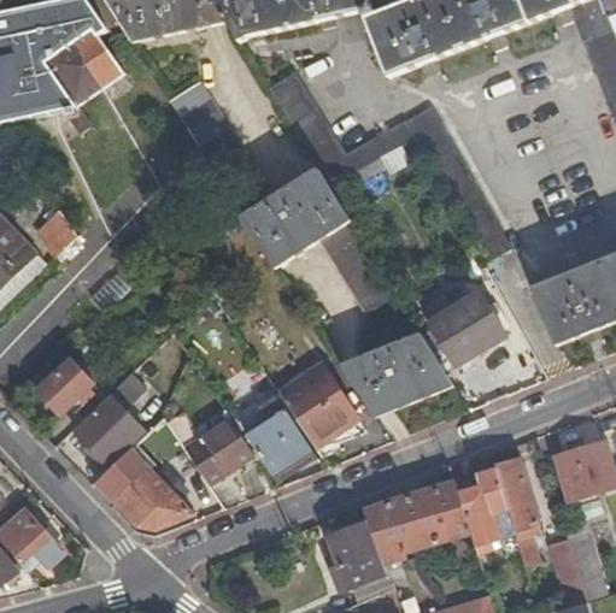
[(12,12),(0,15),(0,123),(1,124),(68,110),(70,117),(78,116),(77,105),(124,74),(99,37),(109,31),(86,0),(69,0),(48,5),(12,12)]
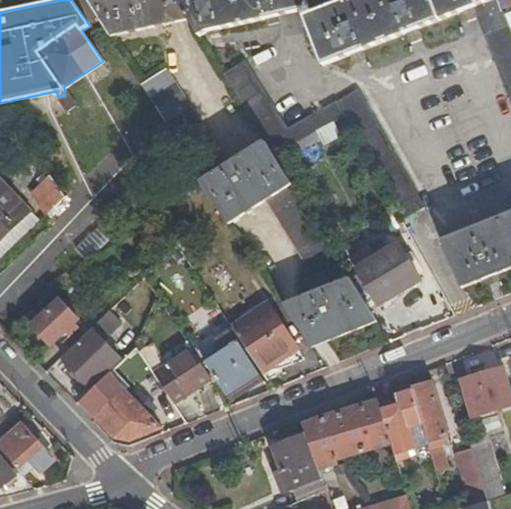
[(104,25),(88,0),(71,0),(90,26),(95,33),(104,25)]
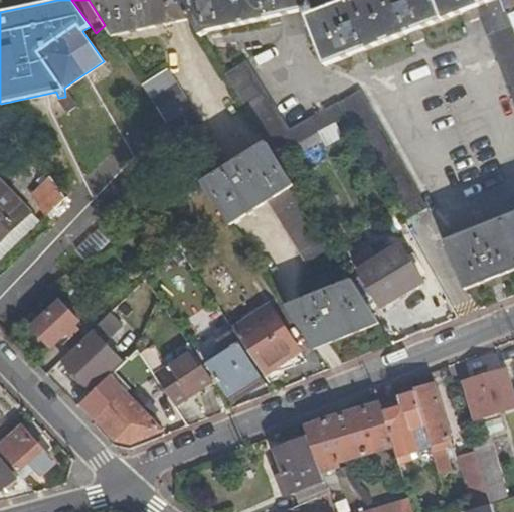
[(112,36),(189,19),(177,0),(89,0),(105,25),(112,36)]
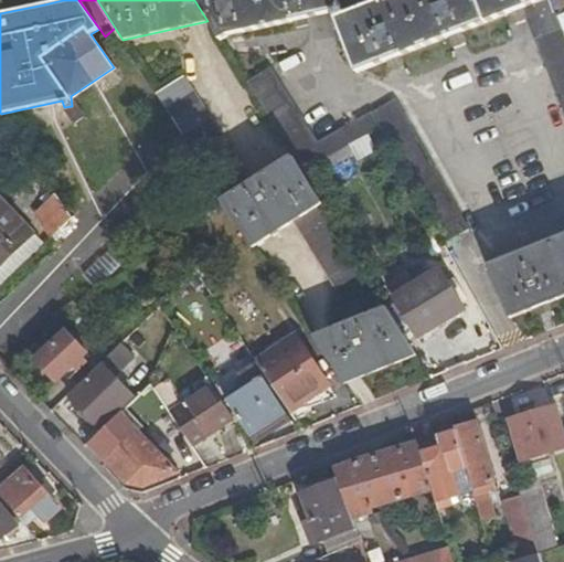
[(563,113),(563,38),(549,0),(376,0),(343,13),(338,0),(194,0),(208,21),(220,40),(226,34),(332,12),(355,70),(522,6),(563,113)]
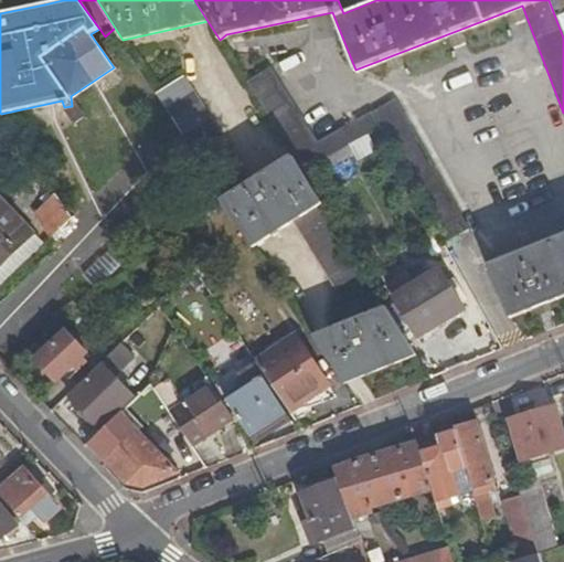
[(380,127),(443,242),(467,228),(394,96),(316,141),(268,64),(244,80),(291,156),(300,170),(380,127)]
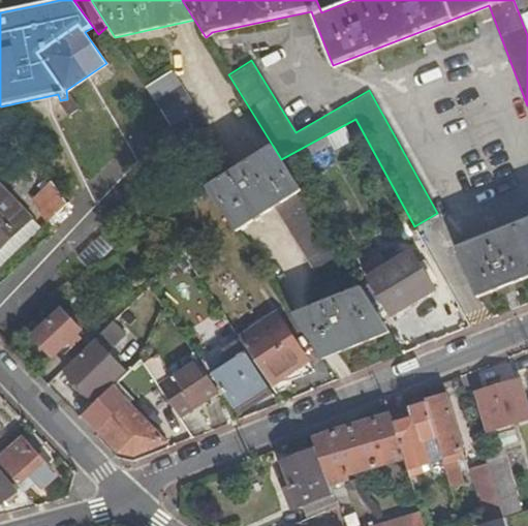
[(206,189),(235,231),(275,207),(314,270),(340,253),(281,159),(273,146),(235,171),(171,69),(145,86),(208,187),(206,189)]
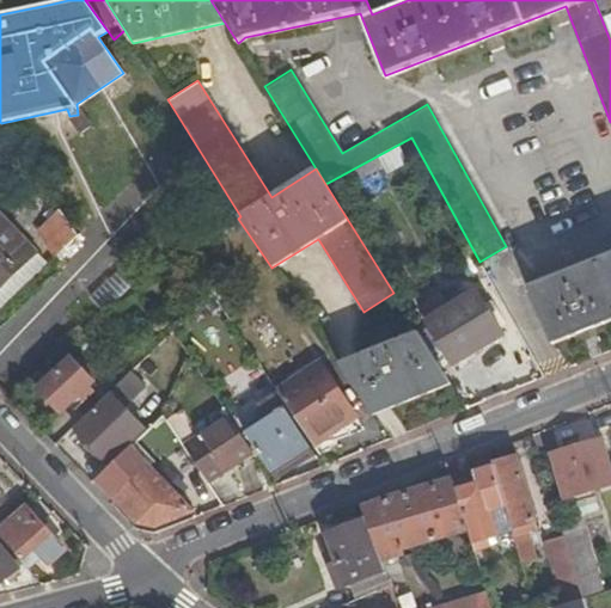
[(55,253),(79,232),(59,208),(38,228),(55,253)]
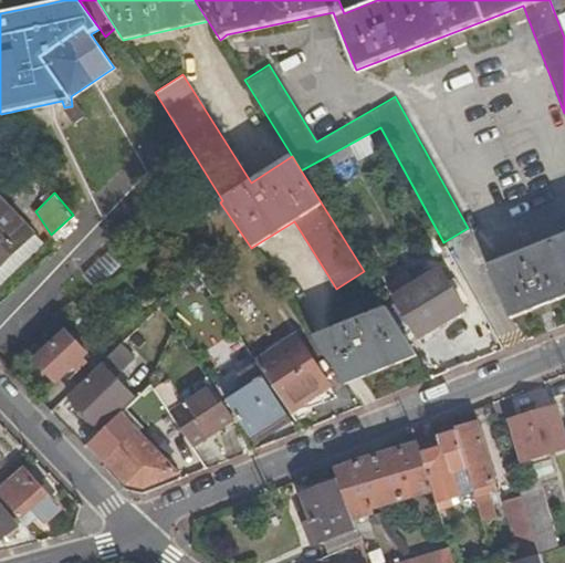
[(0,263),(32,233),(0,199),(0,263)]
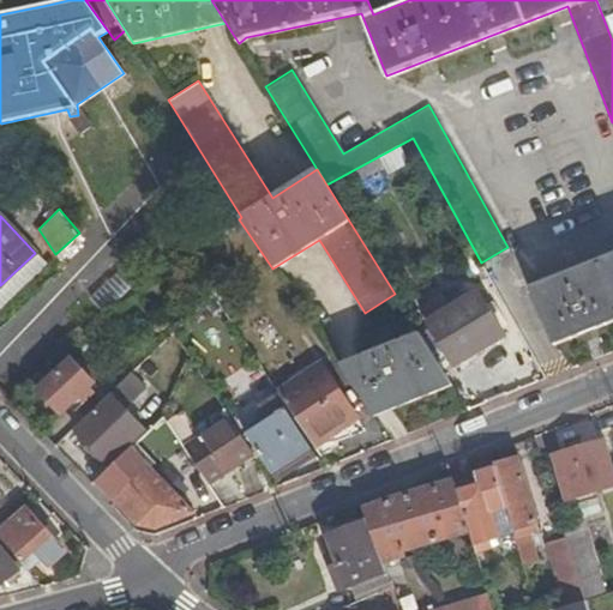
[(553,343),(612,319),(612,252),(530,285),(553,343)]
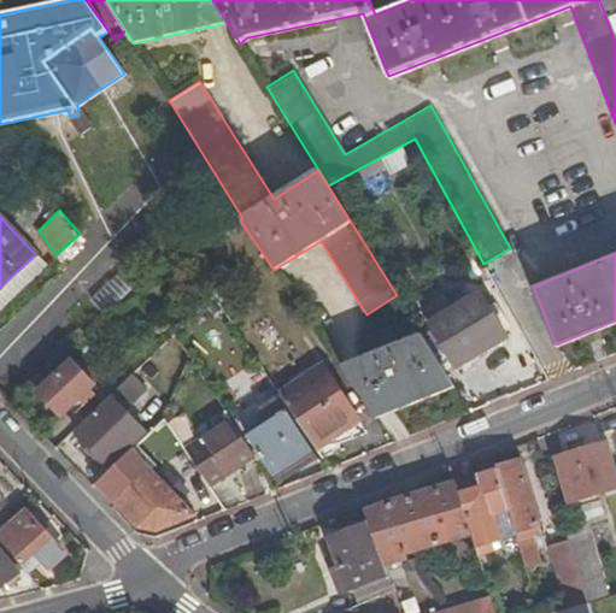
[(0,307),(45,265),(35,254),(0,287),(0,307)]
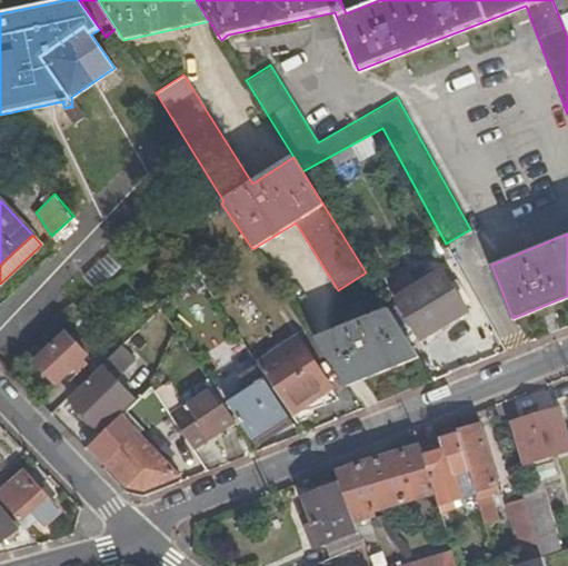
[(467,313),(444,272),(397,298),(421,340),(467,313)]
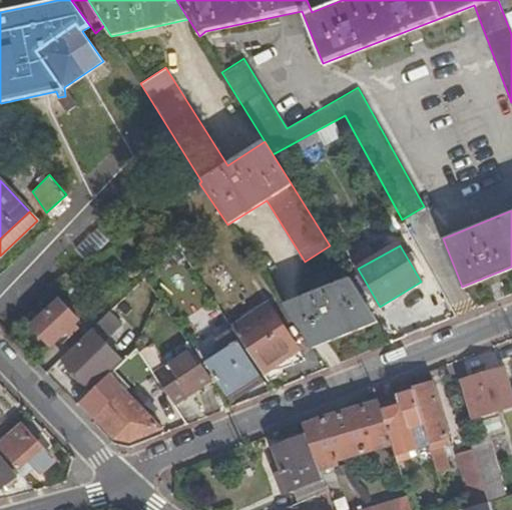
[(283,304),(313,347),(377,322),(350,278),(283,304)]
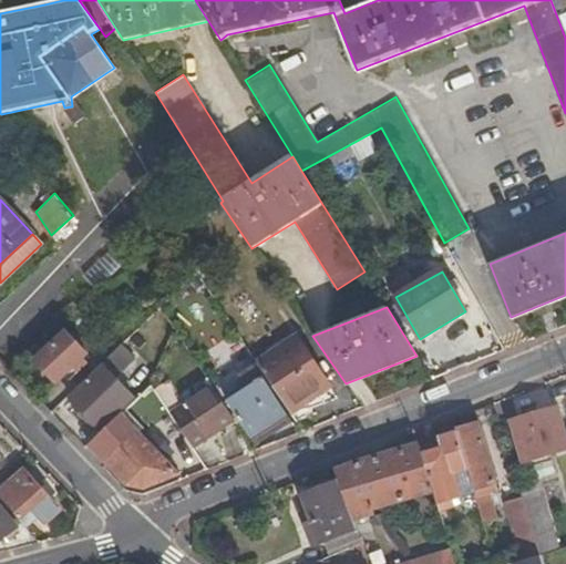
[(86,352),(65,331),(35,360),(55,381),(78,361),(82,366),(86,360),(83,356),(86,352)]
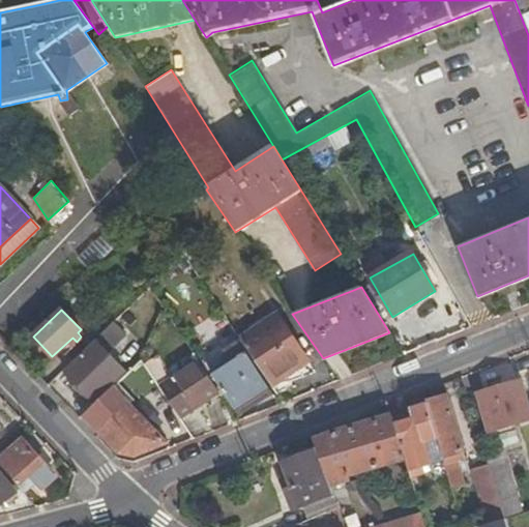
[(247,352),(269,385),(307,360),(276,315),(238,338),(247,352)]
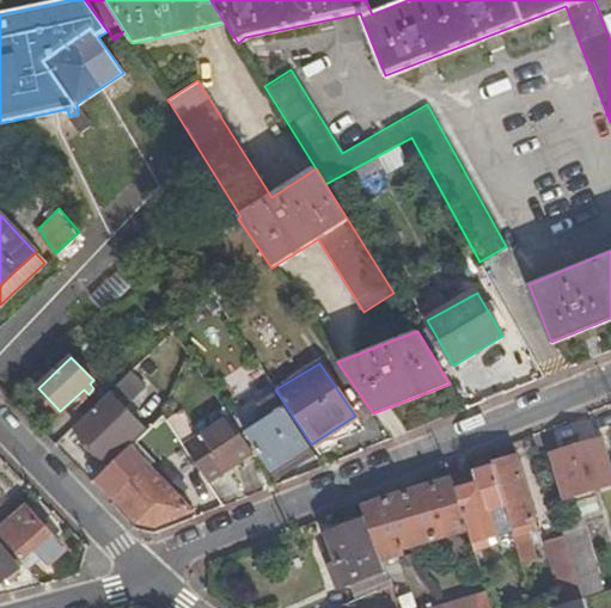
[(130,369),(108,391),(110,393),(75,427),(108,460),(142,428),(120,404),(142,382),(130,369)]
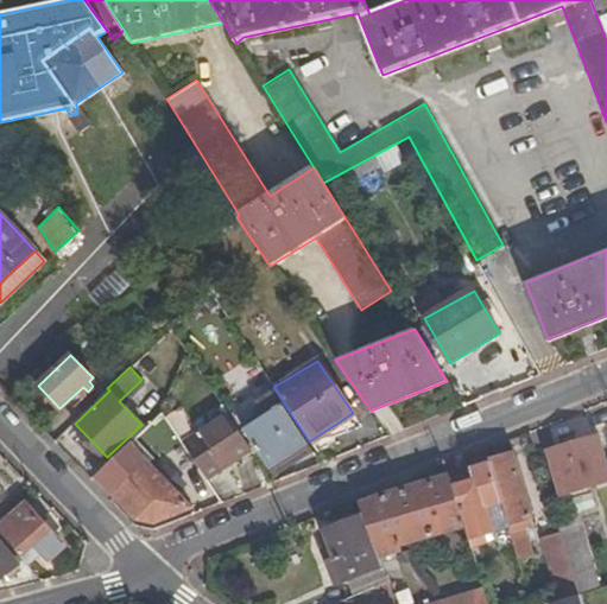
[(227,411),(240,432),(244,430),(269,469),(308,443),(282,405),(284,404),(273,387),(272,389),(269,386),(255,395),(253,393),(227,411)]
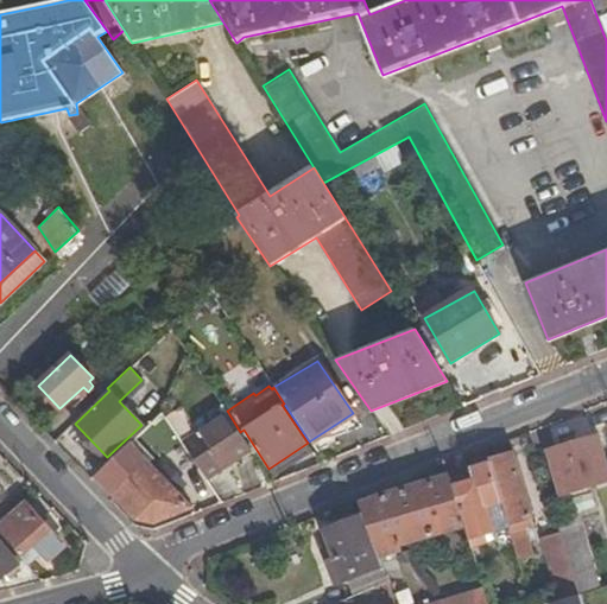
[(163,411),(95,474),(137,517),(153,522),(191,507),(158,472),(189,451),(183,440),(163,411)]
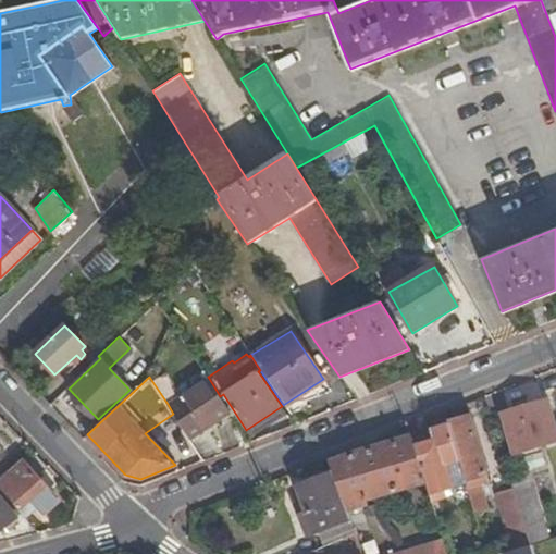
[(173,414),(188,439),(230,411),(220,396),(208,377),(168,404),(173,414)]
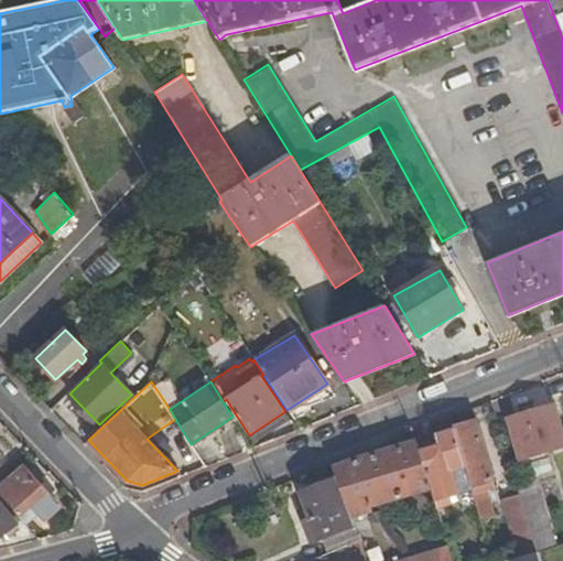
[(508,397),(517,416),(550,400),(541,381),(508,397)]
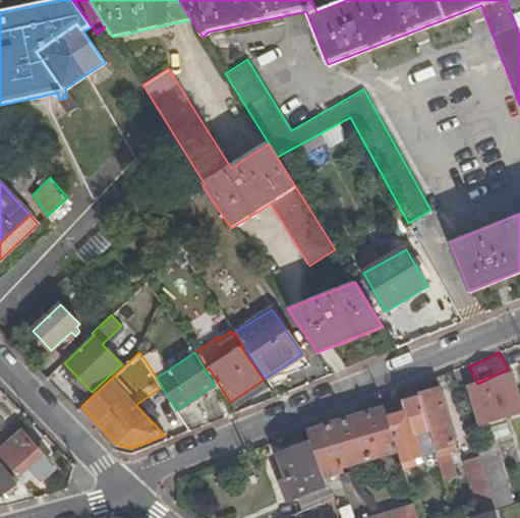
[(519,411),(519,404),(511,375),(468,389),(479,424),(519,411)]
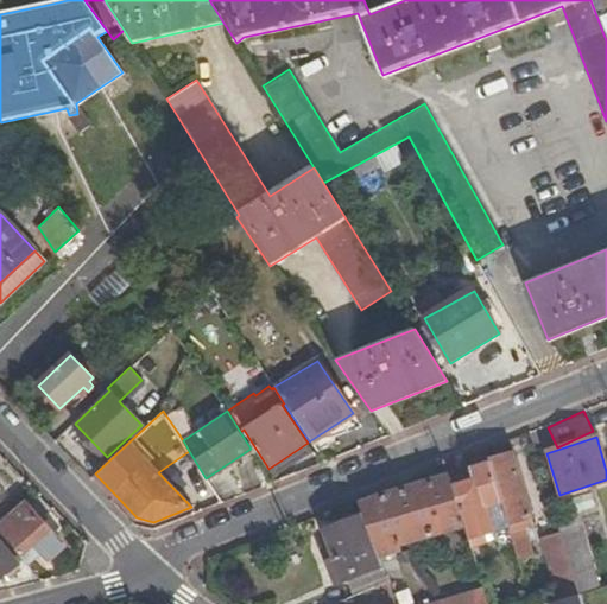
[(511,455),(487,461),(488,463),(507,523),(529,516),(511,455)]
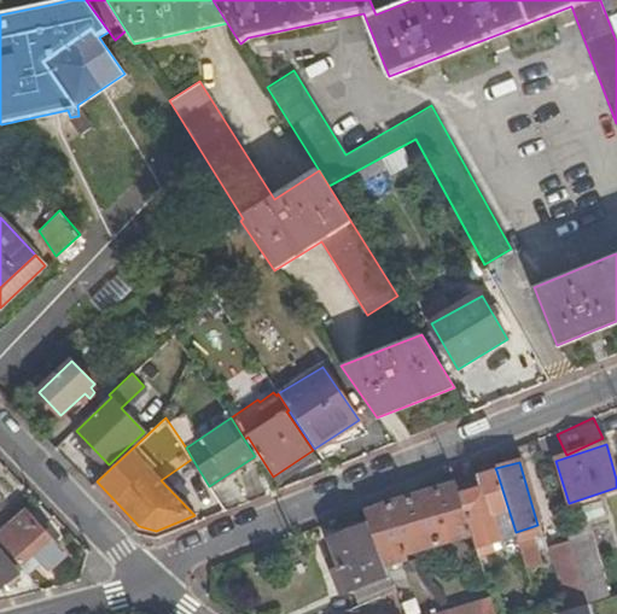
[(516,532),(496,471),(479,477),(483,489),(460,496),(471,532),(478,555),(487,553),(485,547),(499,542),(504,555),(510,554),(513,569),(525,566),(516,532)]
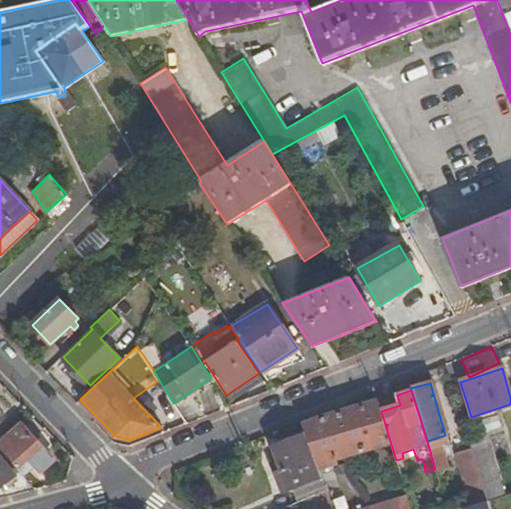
[(381,411),(378,402),(302,425),(306,436),(315,458),(319,469),(336,464),(334,458),(390,441),(381,411)]
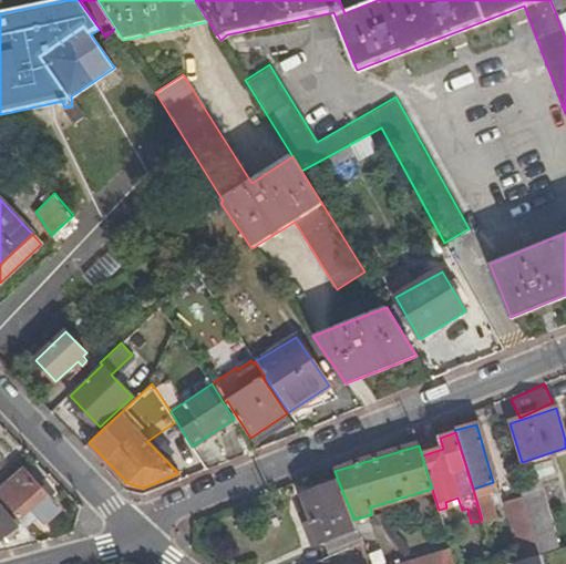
[(0,496),(21,522),(27,527),(38,518),(43,523),(59,510),(24,471),(0,490),(0,496)]
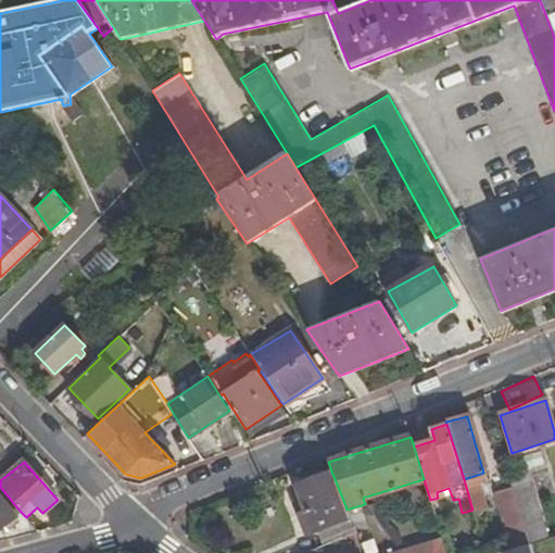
[(342,498),(332,474),(298,486),(306,511),(312,507),(316,518),(328,515),(327,510),(338,505),(336,500),(342,498)]
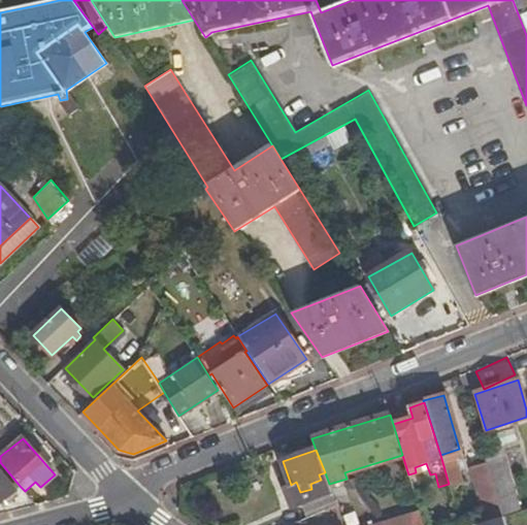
[(0,501),(20,486),(0,462),(0,501)]
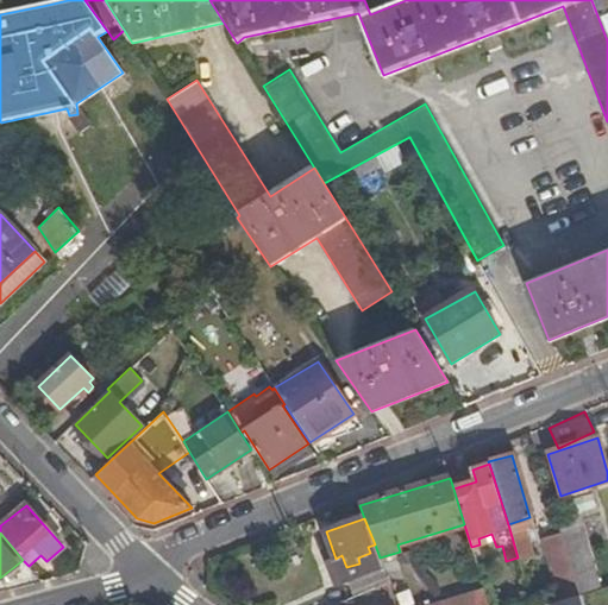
[(581,533),(562,540),(578,593),(580,593),(597,587),(581,533)]
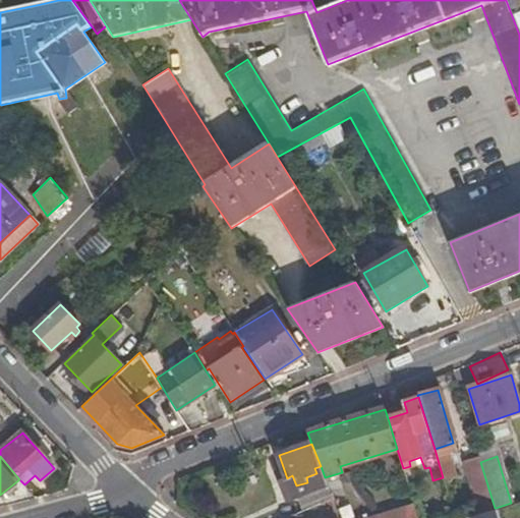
[(480,462),(478,457),(463,462),(478,513),(495,508),(480,462)]
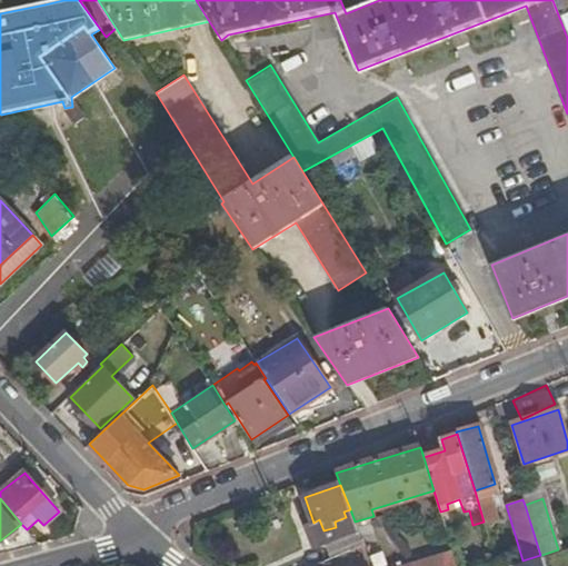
[(335,522),(336,527),(344,552),(361,543),(355,522),(350,509),(344,512),(346,517),(335,522)]
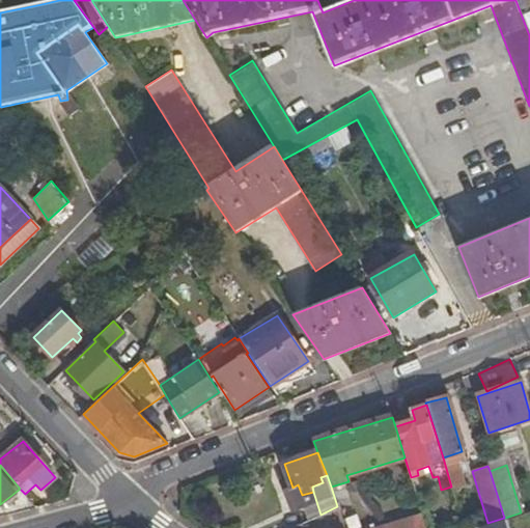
[(316,517),(324,527),(344,527),(337,506),(321,515),(316,517)]
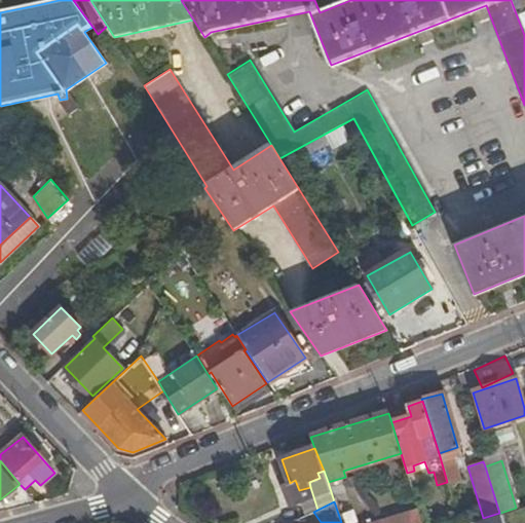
[(369,522),(421,522),(417,508),(369,522)]
